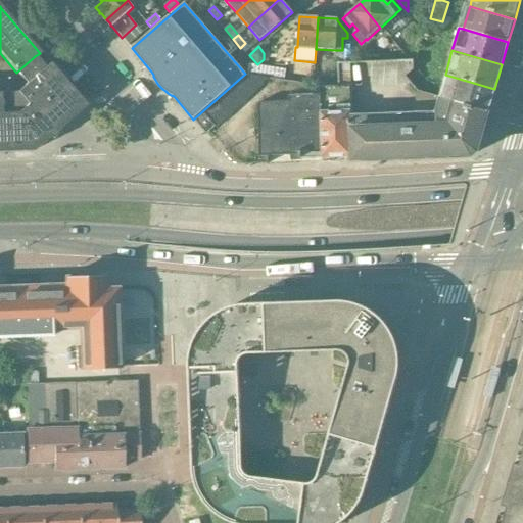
[(85,105),(49,63),(44,67),(35,56),(16,73),(26,84),(60,127),(85,105)]
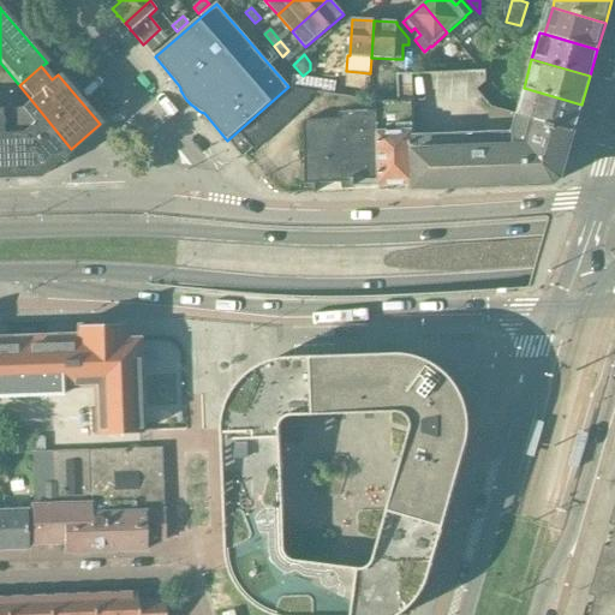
[(399,71),(399,88),(470,87),(470,71),(399,71)]
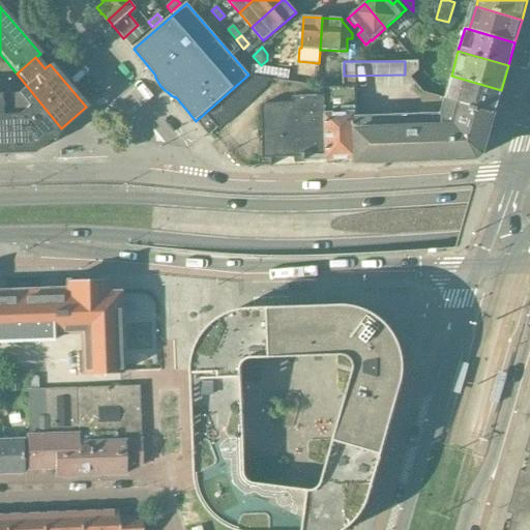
[(289,71),(252,65),(251,75),(287,82),(289,71)]
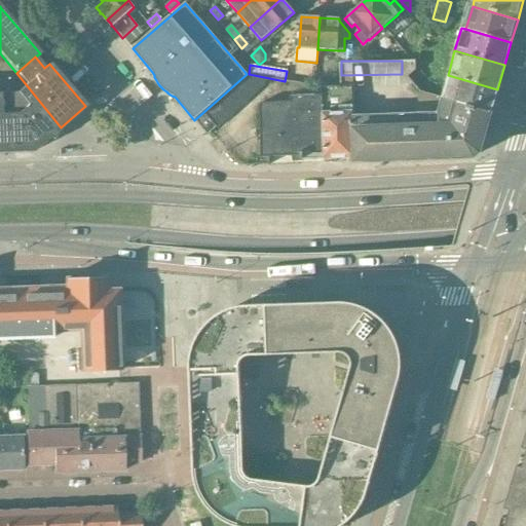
[(217,127),(269,80),(256,77),(248,75),(195,121),(208,135),(217,127)]
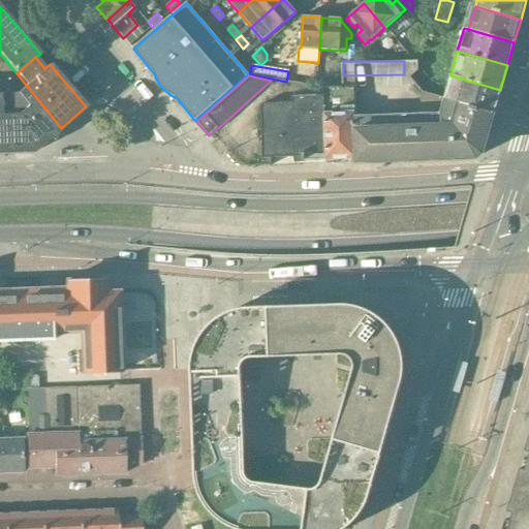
[(500,90),(450,75),(443,98),(444,98),(444,99),(494,114),(500,90)]
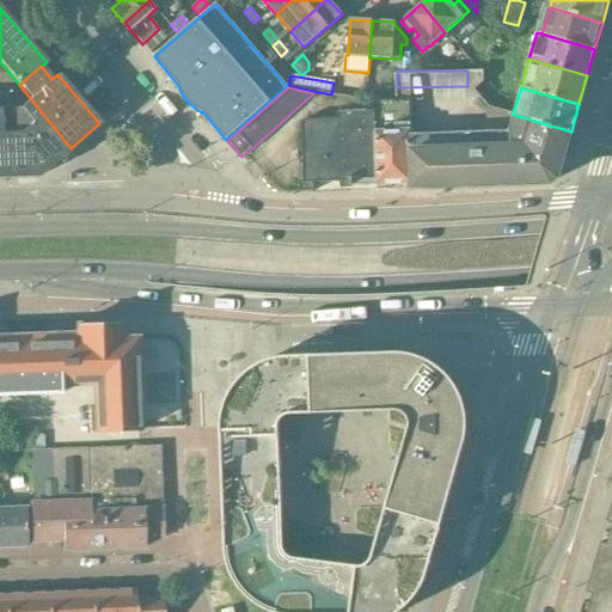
[(18,108),(0,108),(0,178),(37,177),(56,160),(61,164),(71,148),(30,98),(18,108)]
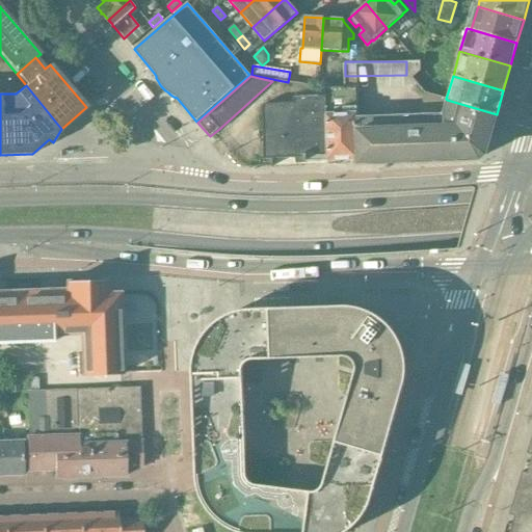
[(360,160),(358,117),(356,117),(355,89),(343,89),(343,88),(324,89),(325,96),(327,161),(328,161),(329,164),(339,164),(341,161),(358,160),(358,163),(361,163),(361,160),(360,160)]
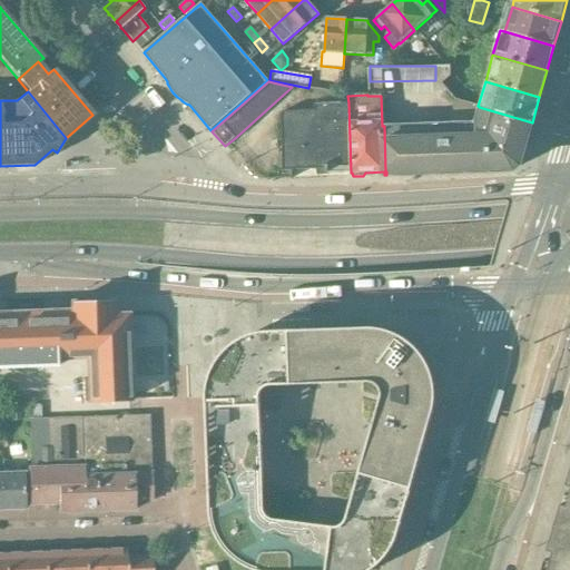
[(314,108),(295,108),(284,109),(281,112),(281,140),(277,140),(277,149),(282,149),(282,167),(278,167),(278,169),(278,179),(293,178),(293,170),(316,169),(316,175),(328,175),(328,174),(351,173),(349,102),(314,104),(314,108)]
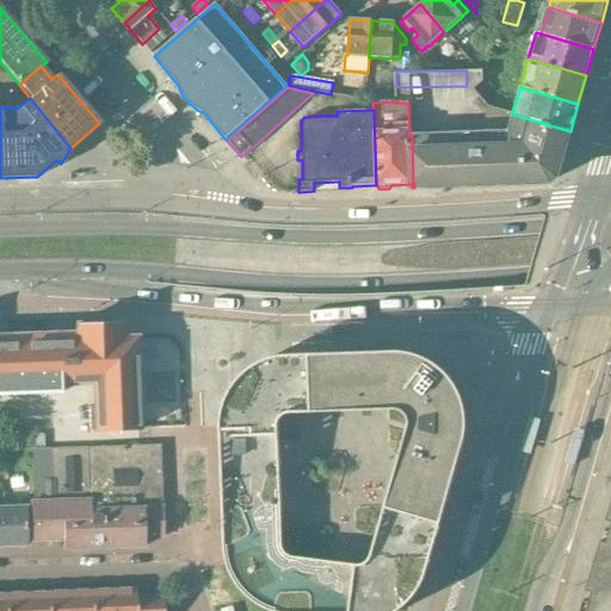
[(508,131),(434,134),(412,135),(413,184),(414,184),(414,187),(547,183),(549,183),(551,181),(553,181),(554,180),(555,178),(556,177),(557,174),(557,173),(559,171),(566,147),(571,131),(513,115),(508,131)]
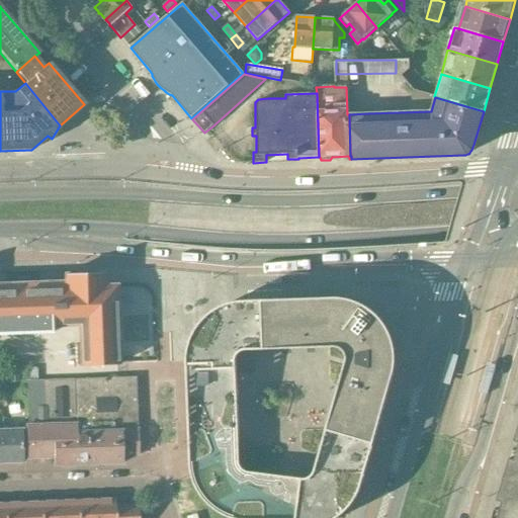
[(0,327),(78,325),(79,344),(74,344),(75,365),(79,365),(80,367),(127,365),(127,363),(118,363),(115,286),(101,286),(101,273),(63,274),(63,283),(0,284),(0,327)]
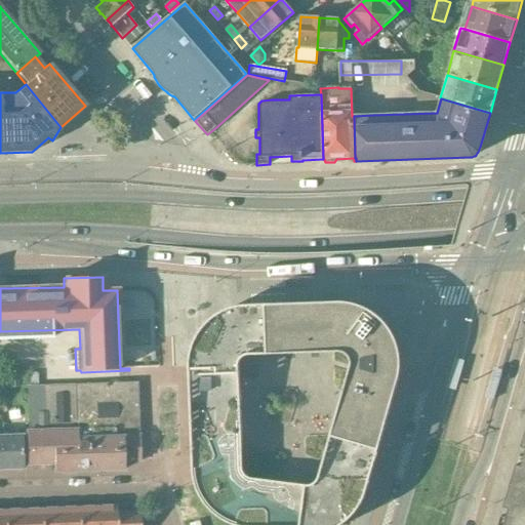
[(367,493),(399,381),(400,376),(401,372),(402,367),(402,362),(401,358),(401,353),(400,349),(400,348),(398,344),(397,339),(397,338),(397,337),(397,336),(396,334),(395,332),(394,332),(393,331),(390,328),(388,325),(385,321),(385,320),(384,319),(384,318),(382,317),(381,316),(380,316),(379,315),(377,315),(374,313),(371,311),(368,309),(364,308),(359,306),(355,304),(353,304),(346,303),(338,303),(248,306),(238,307),(229,310),(219,314),(211,319),(204,326),(199,334),(194,344),(191,353),(190,362),(189,367),(193,470),(193,473),(194,478),(194,481),(195,484),(197,491),(201,498),(205,505),(210,511),(216,516),(223,521),(230,524),(232,524),(342,524),(347,523),(350,520),(352,517),(355,515),(358,512),(360,508),(362,505),(364,501),(365,497),(367,493)]
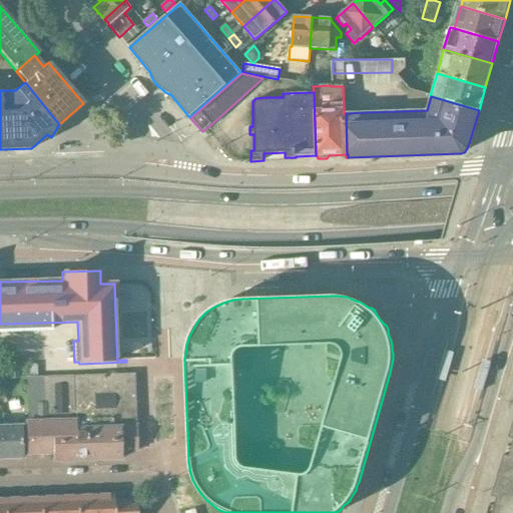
[(36,365),(28,365),(28,377),(36,377),(36,365)]
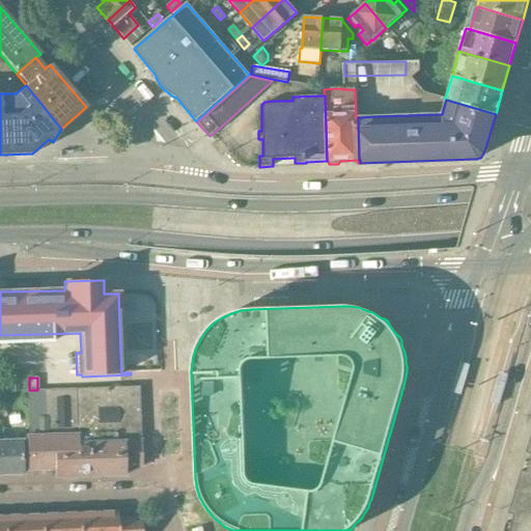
[(139,439),(137,386),(37,390),(29,390),(31,435),(29,435),(30,471),(54,470),(55,478),(124,476),(124,467),(142,466),(141,439),(139,439)]
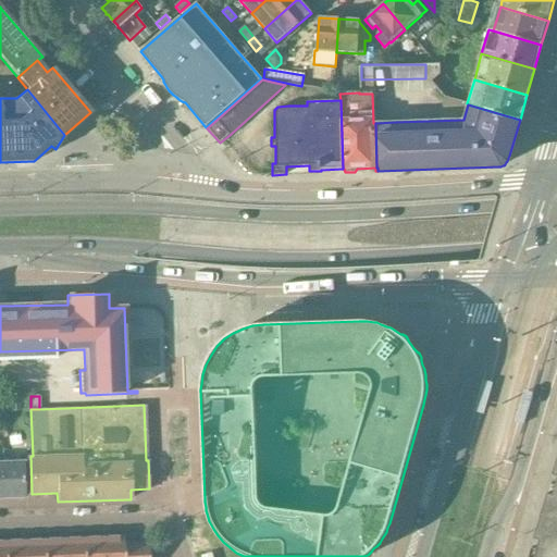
[(556,458),(553,474),(556,475),(556,478),(555,485),(549,484),(540,516),(556,520),(556,458)]
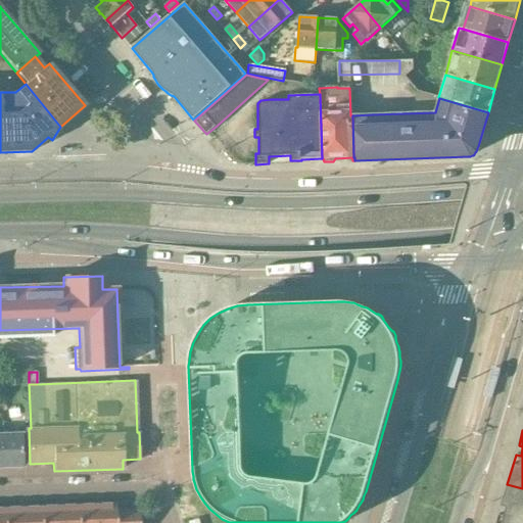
[(0,467),(21,467),(20,434),(0,434),(0,467)]
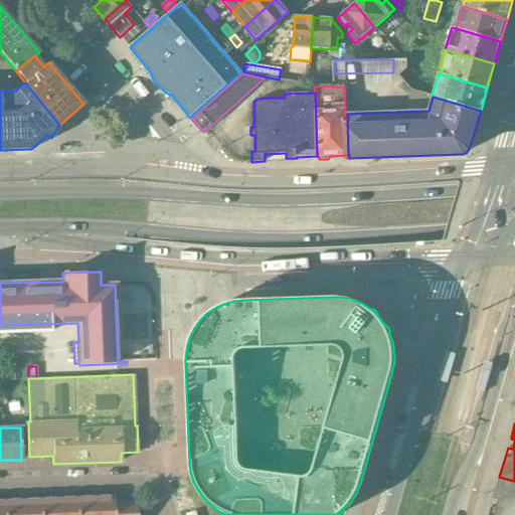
[(514,514),(514,481),(499,477),(493,498),(498,499),(496,508),(491,506),(488,514),(514,514)]
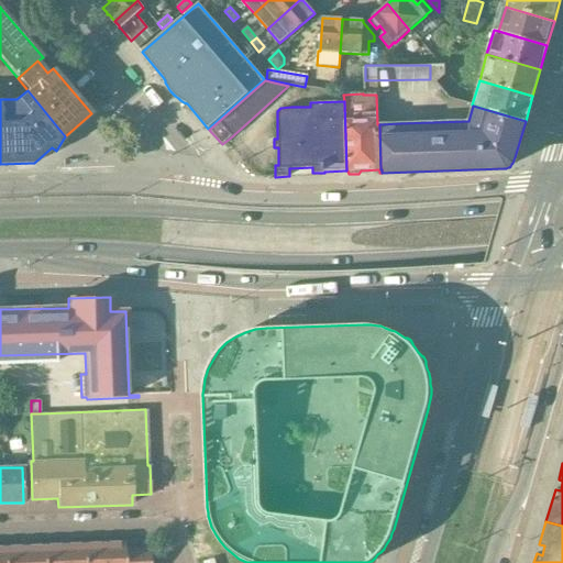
[(134,549),(134,542),(102,543),(103,562),(148,562),(148,549),(134,549)]
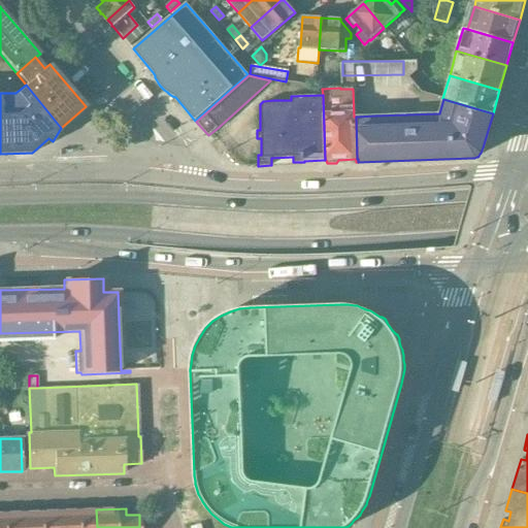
[(97,527),(96,509),(78,510),(78,527),(97,527)]
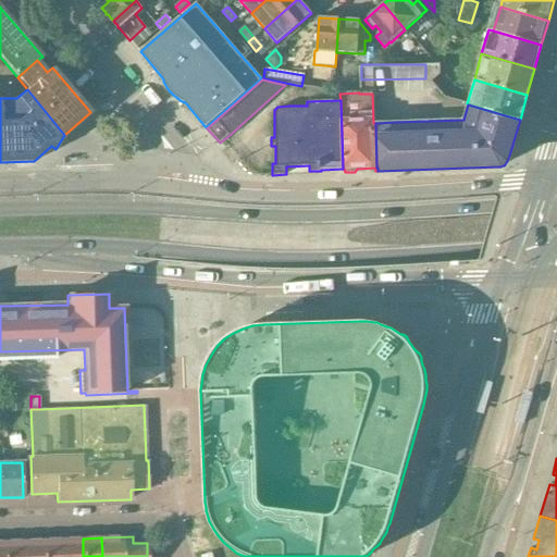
[(83,556),(83,539),(62,540),(63,556),(83,556)]
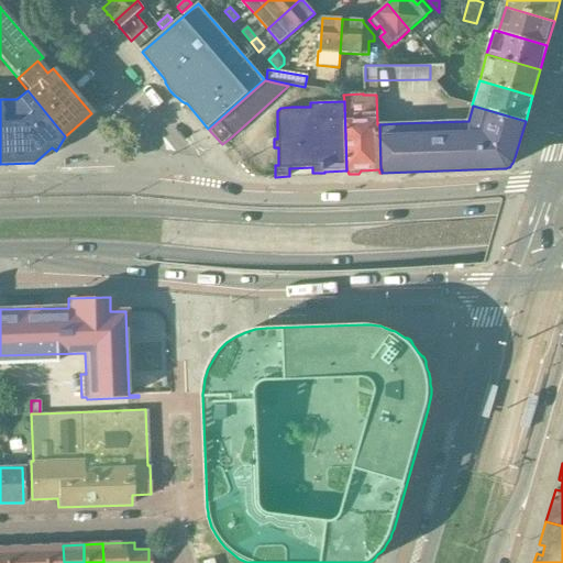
[(44,562),(44,545),(24,547),(24,562),(44,562)]
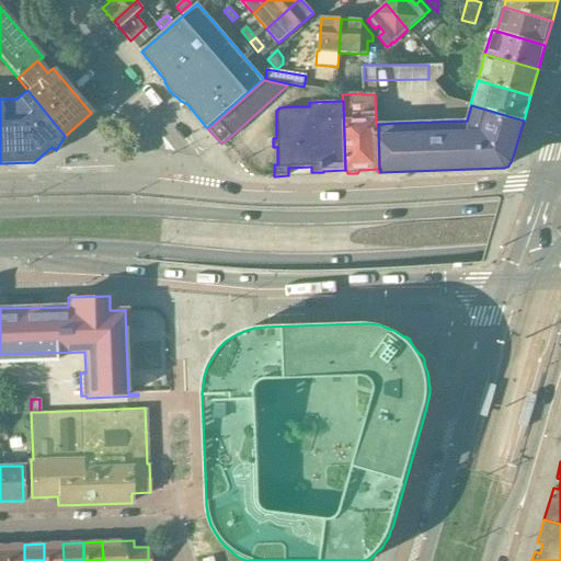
[(64,560),(63,544),(44,544),(44,560),(64,560)]
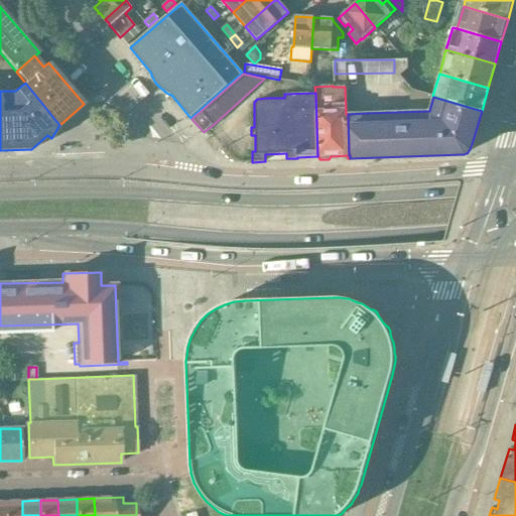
[(22,515),(22,501),(4,502),(4,515),(22,515)]
